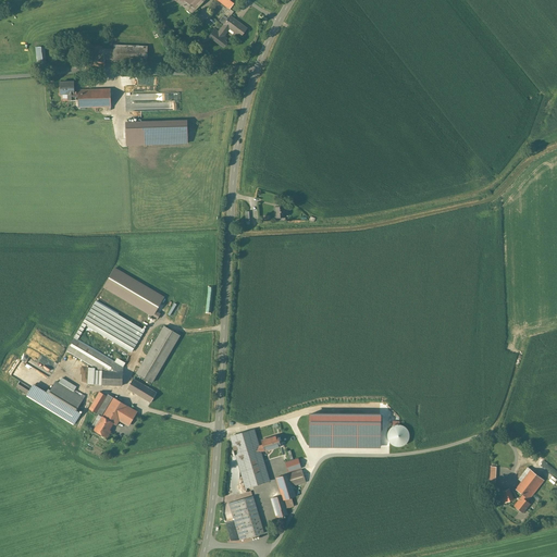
[(196,9),(184,0),(174,0),(192,14),(196,9)]
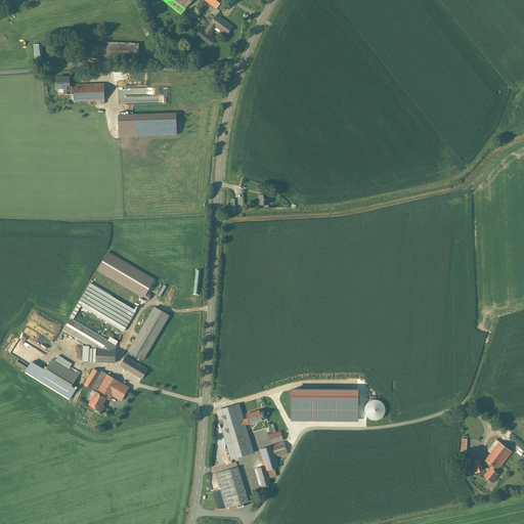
[(173,0),(184,8),(192,0),(173,0)]
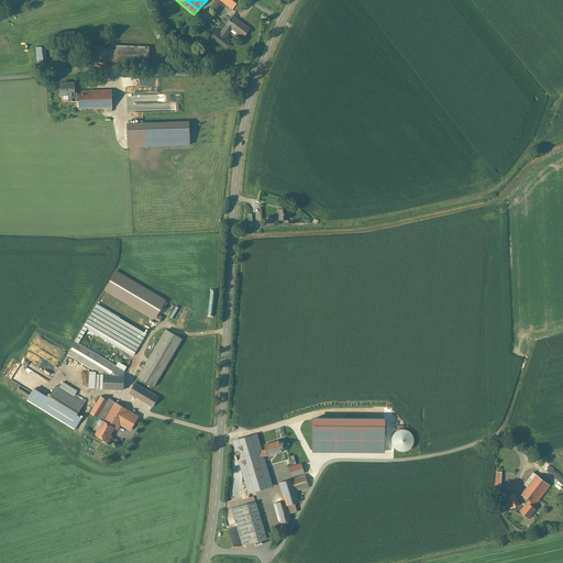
[(239,0),(220,0),(232,9),(239,0)]
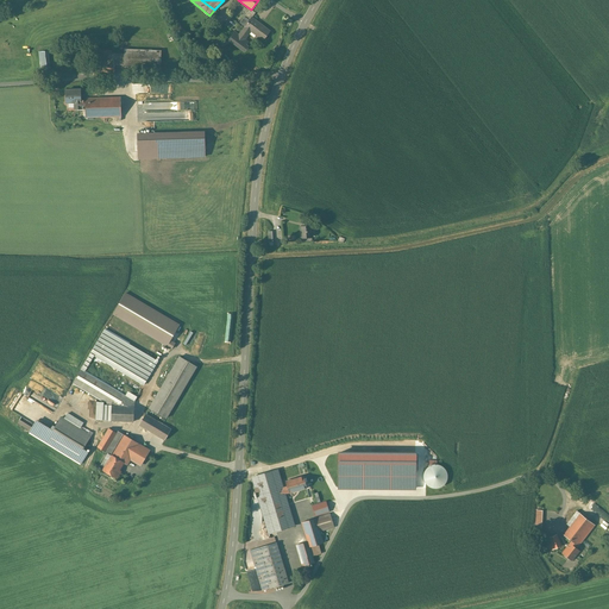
[(251,18),(251,17),(250,19),(250,20),(244,17),(239,23),(245,26),(240,32),(246,37),(250,31),(263,41),(270,31),(251,18)]
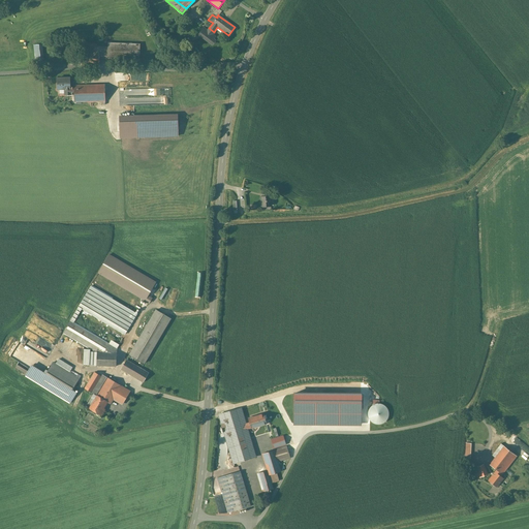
[(208,31),(204,28),(199,34),(211,43),(215,36),(212,34),(214,32),(209,28),(208,31)]
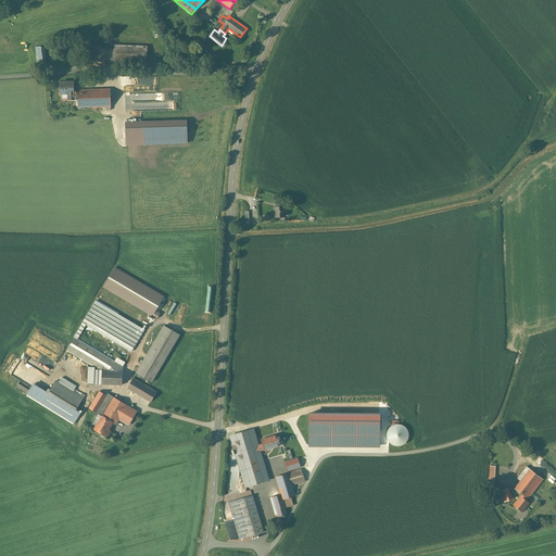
[(147,47),(114,45),(113,49),(86,48),(86,58),(100,59),(100,61),(104,61),(147,63),(147,47)]
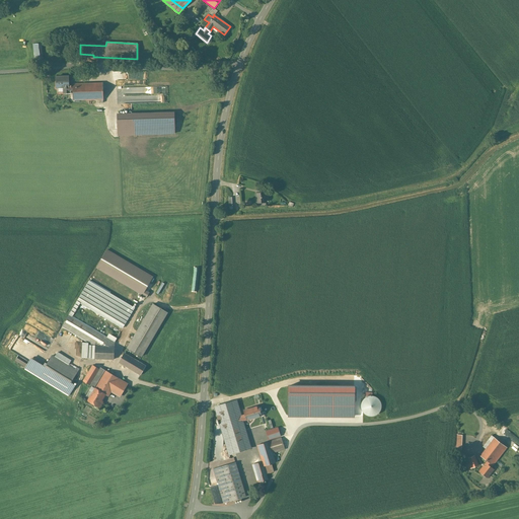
[(93,55),(80,54),(79,65),(96,66),(97,57),(93,57),(93,55)]
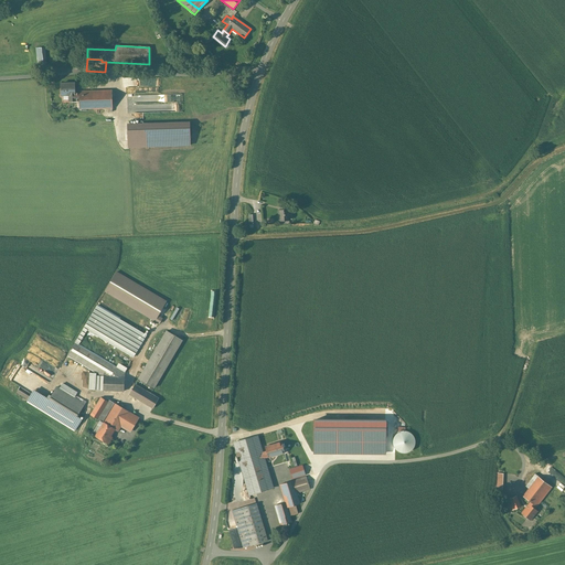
[(75,83),(61,84),(61,95),(63,95),(70,95),(70,99),(70,102),(80,100),(80,93),(75,93),(75,83)]
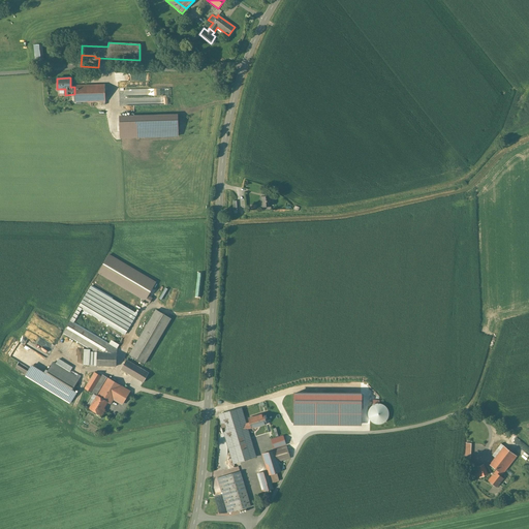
[(104,85),(74,86),(74,87),(74,94),(74,102),(82,101),(87,101),(101,101),(105,101),(104,85)]
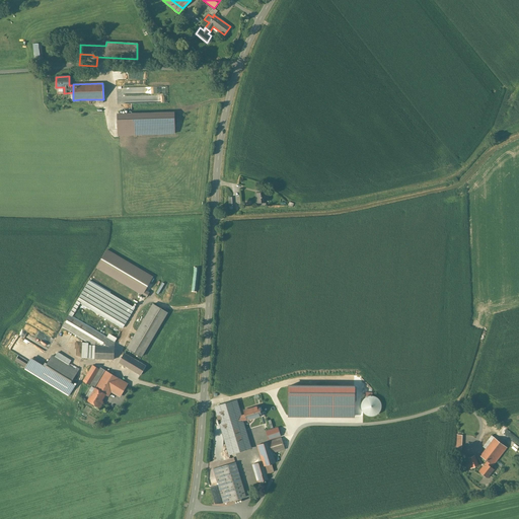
[(134,95),(133,95),(131,95),(130,96),(129,97),(128,97),(127,98),(127,99),(126,100),(126,101),(126,102),(126,103),(126,104),(126,105),(127,106),(128,107),(129,108),(130,109),(132,109),(133,109),(134,109),(135,109),(136,108),(137,108),(138,107),(139,106),(139,105),(140,104),(140,103),(140,102),(140,101),(139,100),(139,99),(139,98),(138,98),(138,97),(137,97),(136,96),(135,95),(134,95)]
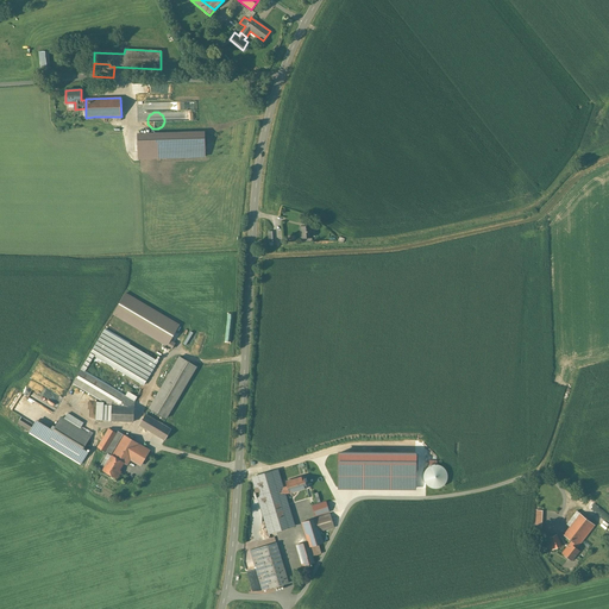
[(138,135),(139,158),(205,156),(203,132),(169,133),(138,135)]
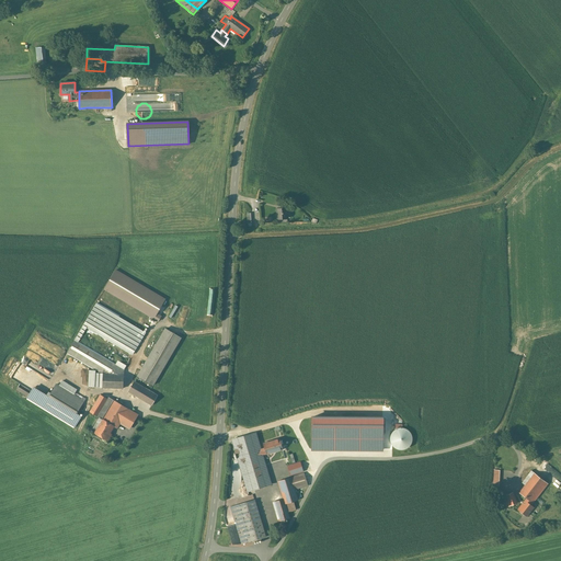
[(286,208),(277,209),(277,219),(287,218),(286,208)]
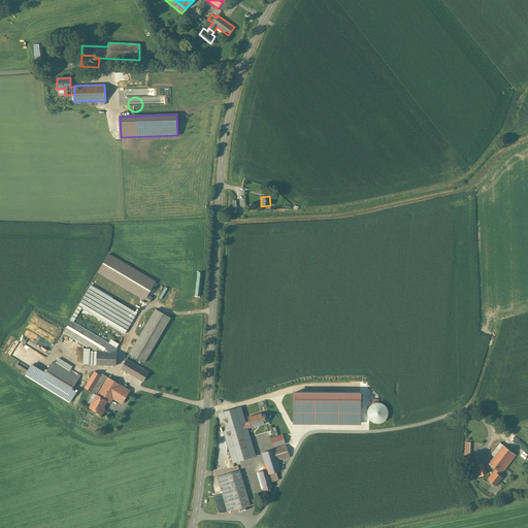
[(156,282),(109,254),(98,272),(149,302),(152,297),(147,295),(156,282)]
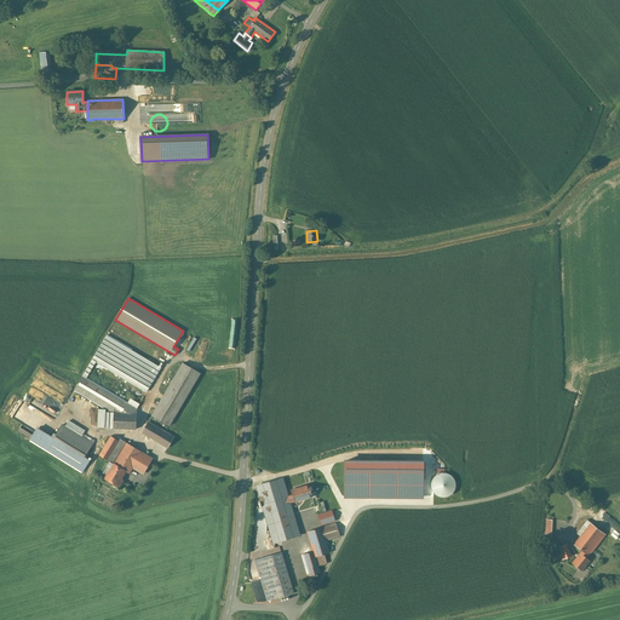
[(161,367),(107,336),(81,378),(74,390),(114,413),(137,414),(137,408),(161,367)]
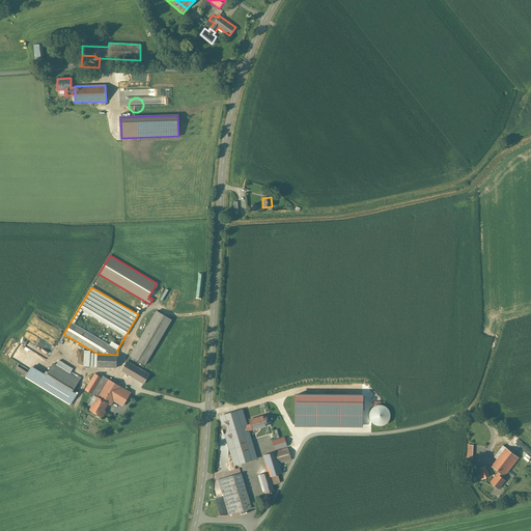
[(157,311),(130,356),(144,364),(171,319),(157,311)]
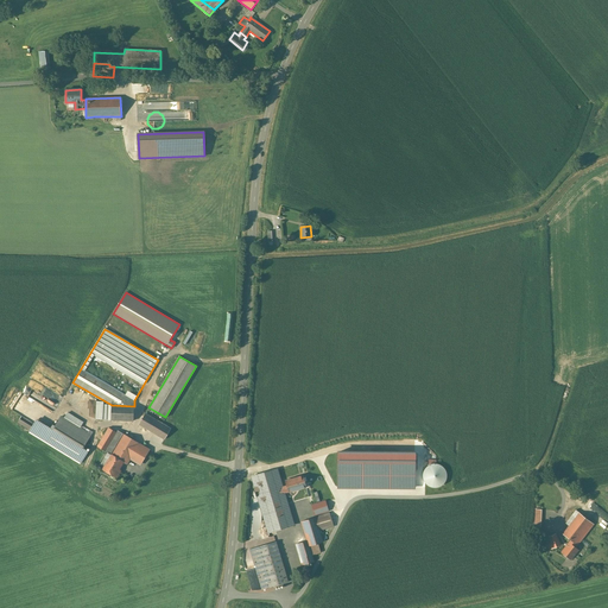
[(134,406),(112,405),(111,419),(133,420),(134,406)]
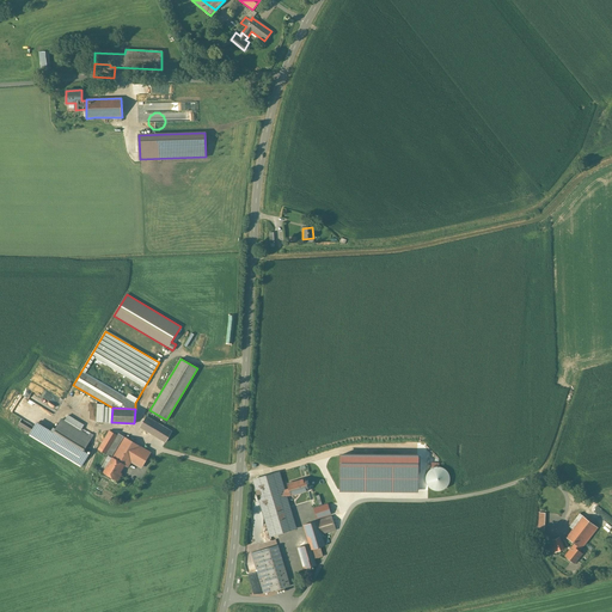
[(164,427),(146,416),(140,427),(166,442),(172,432),(164,427)]
